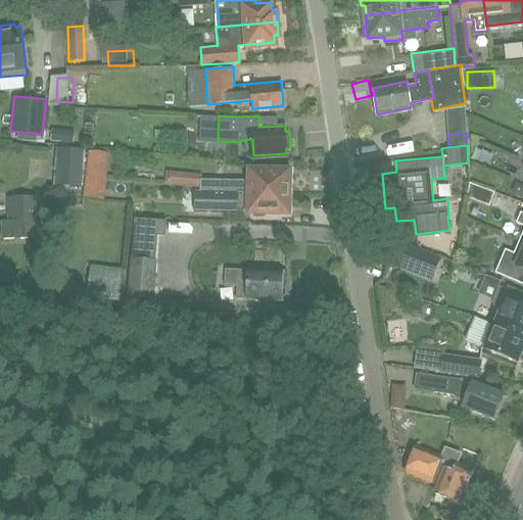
[(81,185),(84,148),(56,146),(53,183),(81,185)]
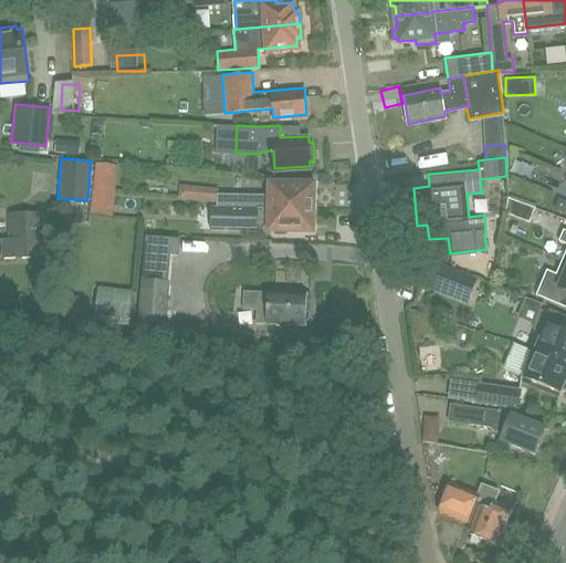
[(117,164),(95,162),(92,187),(114,189),(117,164)]
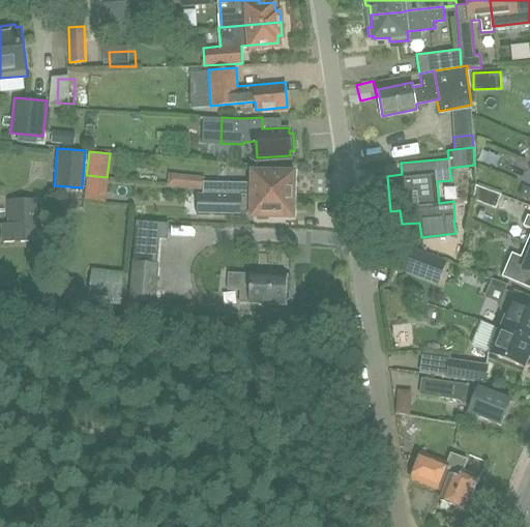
[(213,192),(292,193),(292,172),(255,172),(254,181),(204,180),(204,174),(168,171),(167,183),(204,187),(213,188),(213,192)]
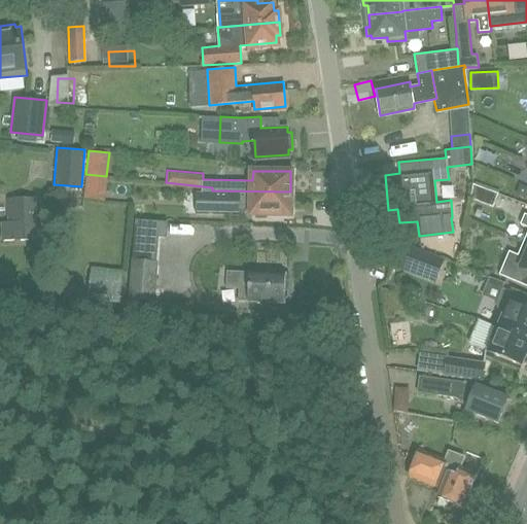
[(105,187),(106,176),(85,174),(83,197),(100,199),(101,187),(105,187)]
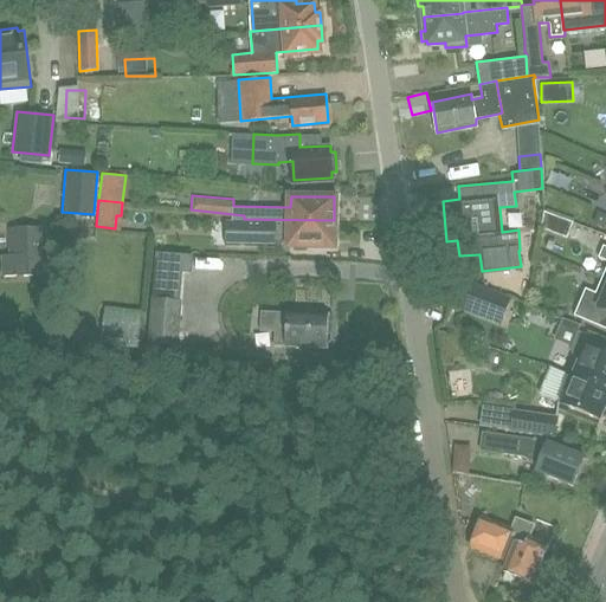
[(507,207),(508,230),(523,228),(522,207),(507,207)]
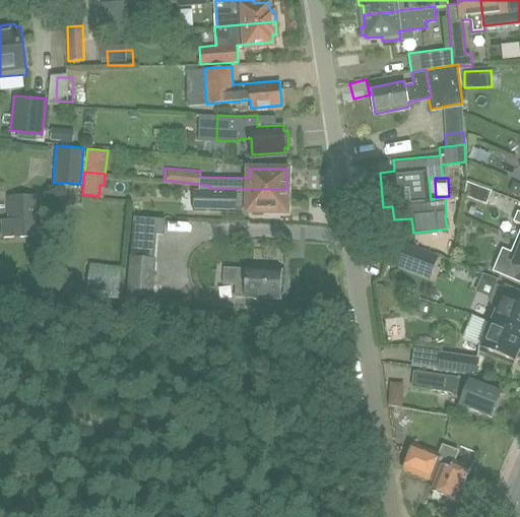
[(466,180),(464,194),(486,203),(492,189),(466,180)]
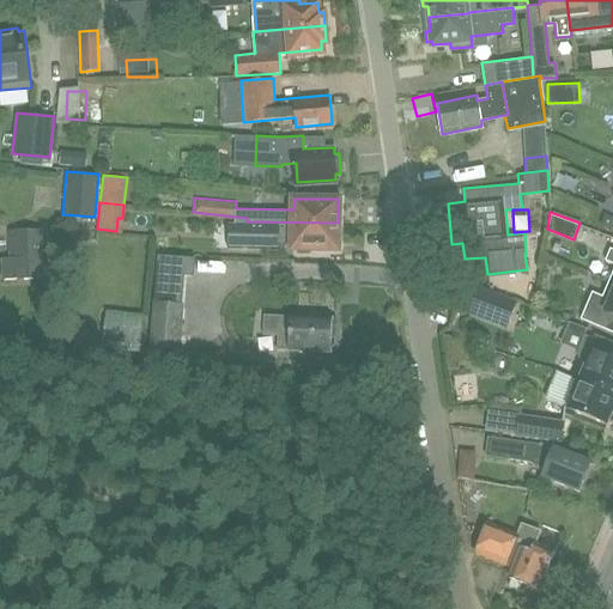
[(337,247),(338,223),(247,221),(247,218),(236,217),(236,233),(293,235),(293,247),(337,247)]
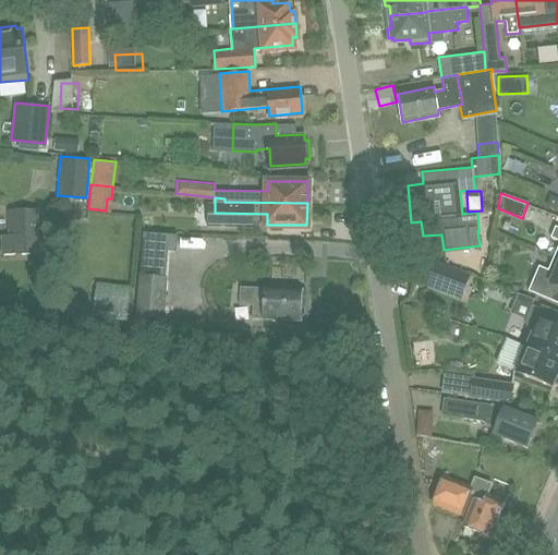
[(38,252),(38,208),(9,208),(9,234),(2,234),(2,253),(38,252)]
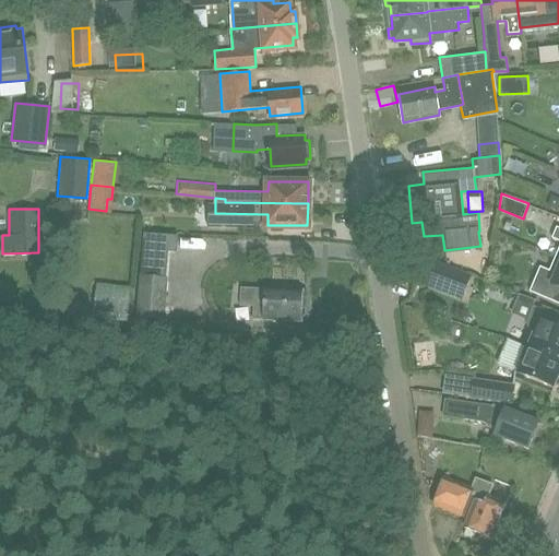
[(241,243),(241,225),(222,225),(221,241),(241,243)]
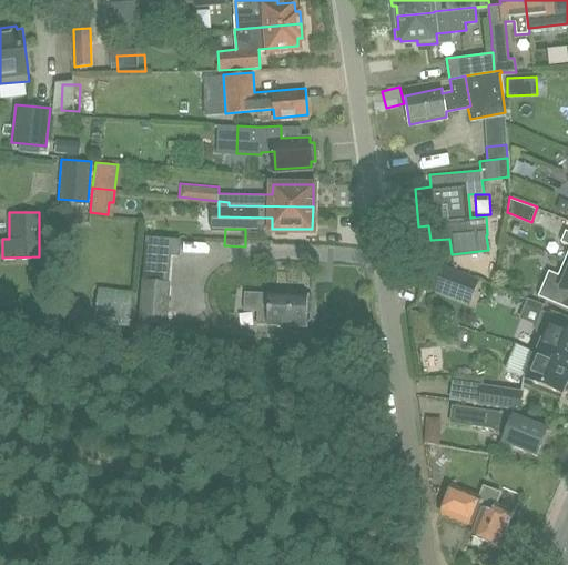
[(567,260),(565,259),(558,273),(548,270),(538,294),(567,306),(567,260)]
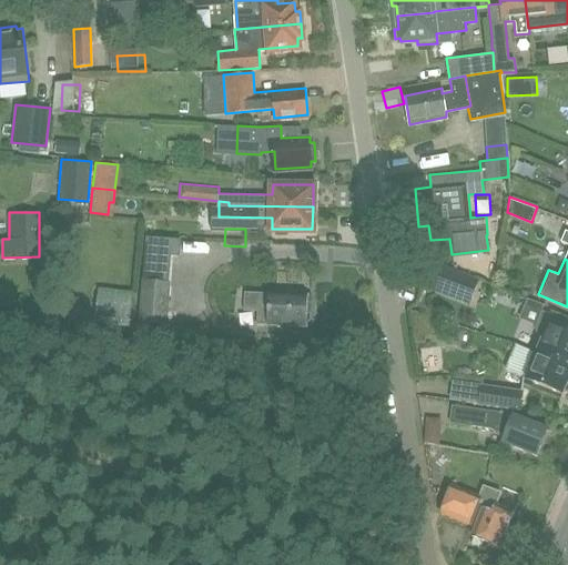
[(470,296),(478,278),(442,262),(434,281),(470,296)]
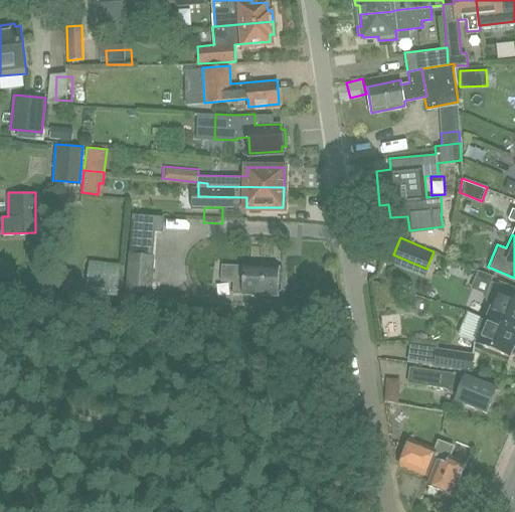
[(155,253),(156,242),(130,240),(129,250),(126,289),(150,292),(154,253),(155,253)]
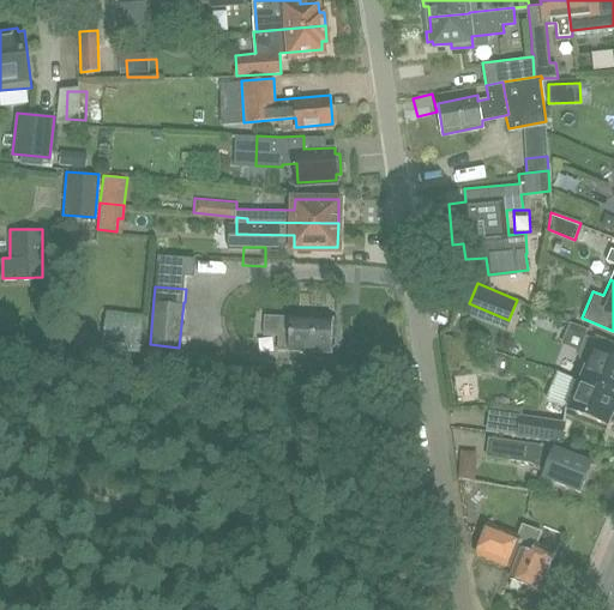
[(138,354),(143,312),(106,308),(101,350),(138,354)]
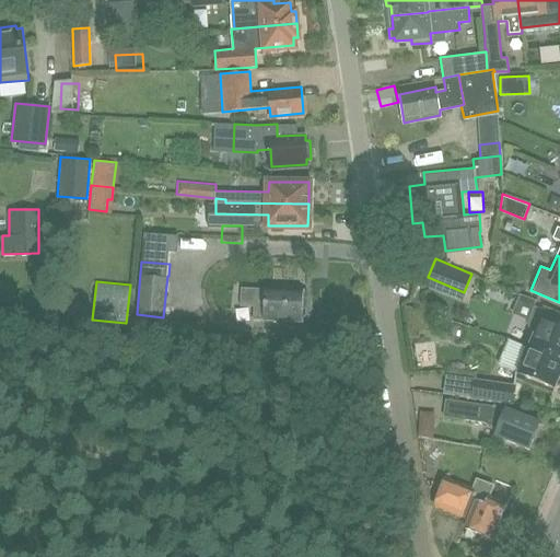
[(301,317),(305,314),(306,308),(302,304),(303,289),(242,286),(241,303),(254,303),(253,316),(301,318),(301,317)]
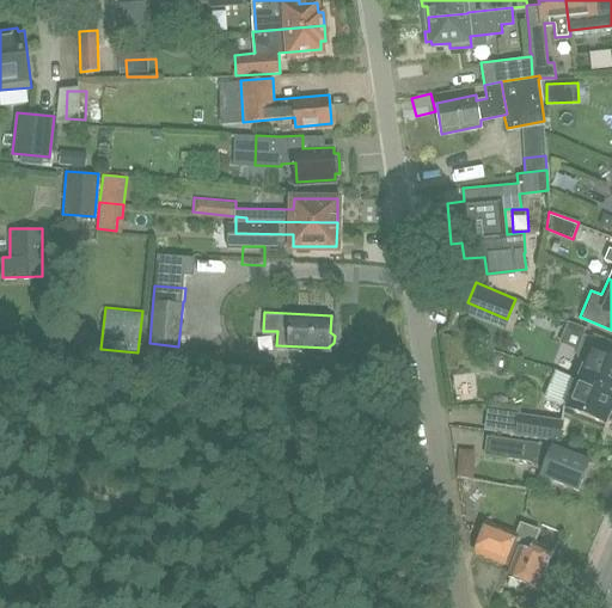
[(574,376),(611,391),(611,356),(604,354),(609,343),(583,332),(576,351),(579,356),(582,358),(574,376)]
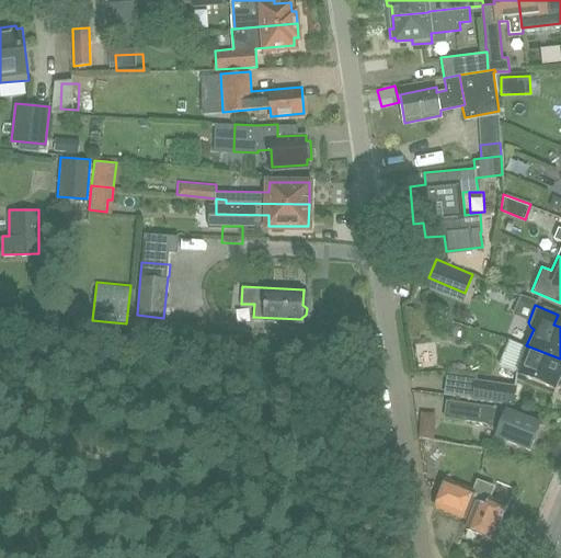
[(560,374),(560,372),(560,359),(526,345),(516,371),(556,387),(557,384),(560,385),(560,374)]
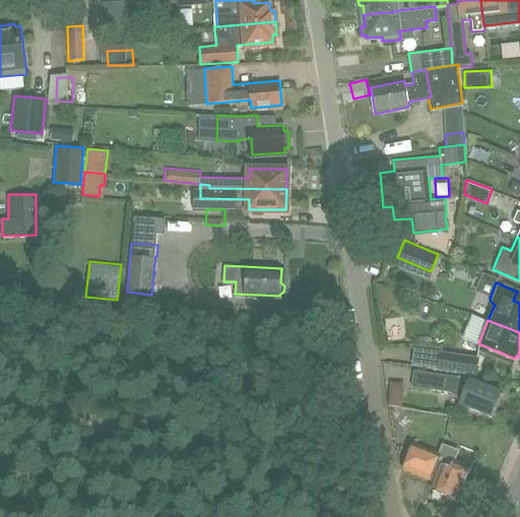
[(476,375),(479,356),(442,350),(443,344),(417,340),(414,364),(438,368),(438,369),(476,375)]
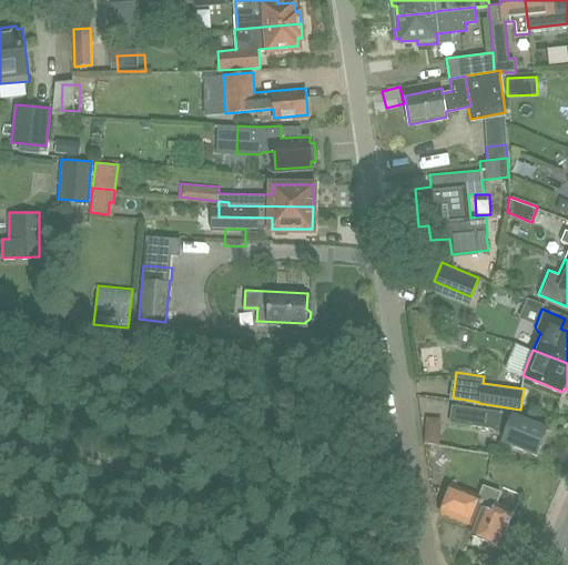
[(511,416),(496,410),(450,403),(448,420),(489,426),(505,432),(501,441),(536,454),(547,427),(514,413),(511,416)]
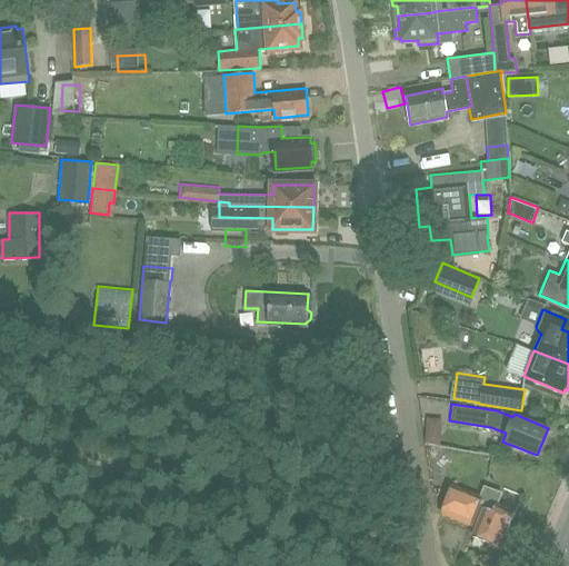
[(441,419),(428,418),(426,440),(439,443),(441,419)]
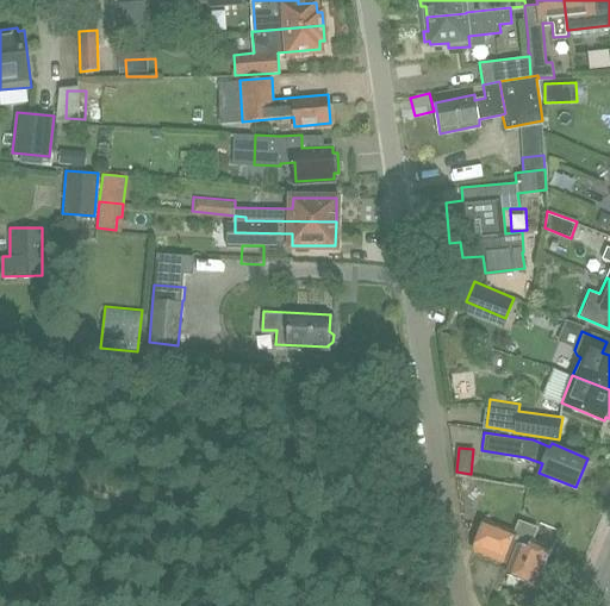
[(533,541),(537,526),(518,519),(515,531),(485,520),(473,548),(511,563),(508,573),(535,583),(541,567),(543,568),(552,548),(533,541)]
